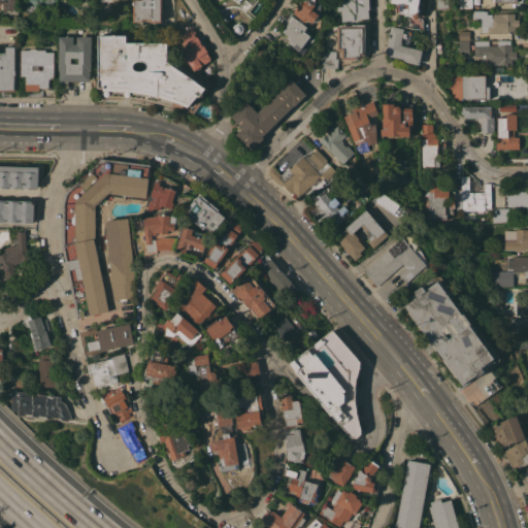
[(14,0),(14,10),(2,10),(2,2),(0,2),(0,0),(14,0)]
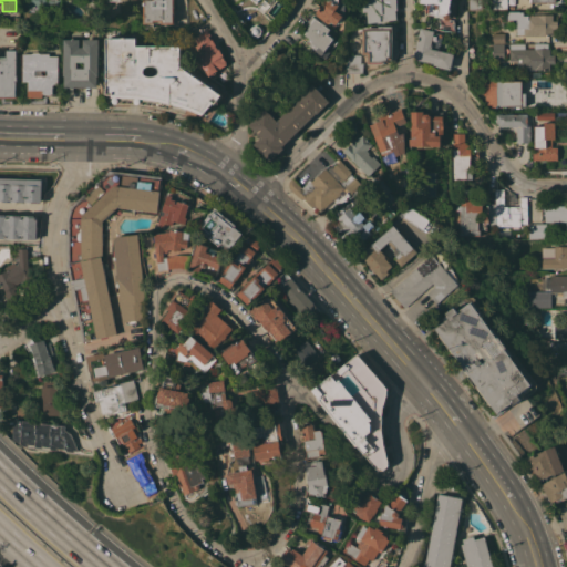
[(143,0),(174,0),(174,23),(162,23),(162,21),(154,21),(154,23),(143,23),(143,0)]
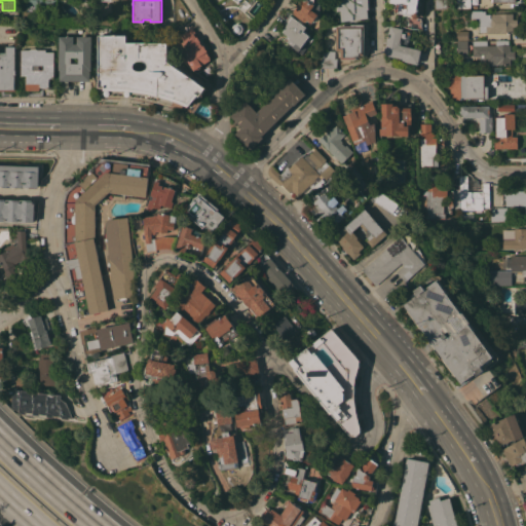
[(318,0),(318,15),(316,15),(311,23),(306,19),(304,22),(293,13),(294,12),(292,10),(301,0),(318,0)]
